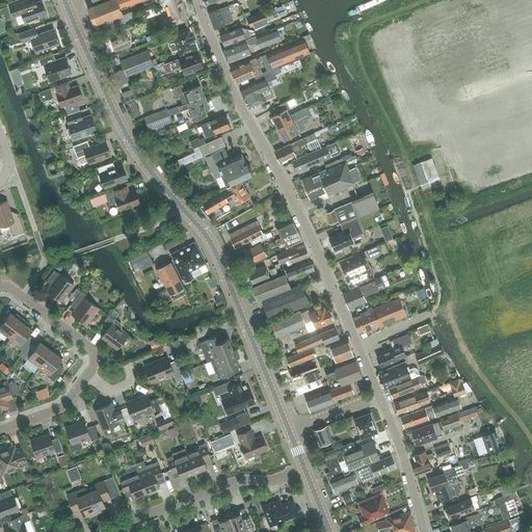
[(34,0),(24,0),(9,6),(14,18),(22,15),(25,23),(47,16),(42,1),(35,3),(34,0)]
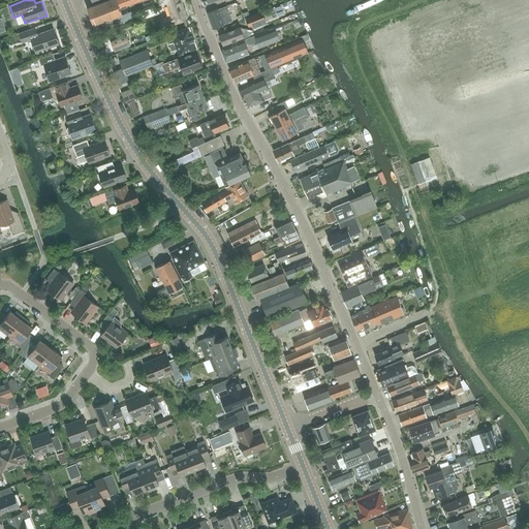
[(122,14),(120,9),(144,0),(107,0),(87,8),(93,26),(100,23),(103,29),(124,22),(133,19),(131,13),(123,17),(122,14)]
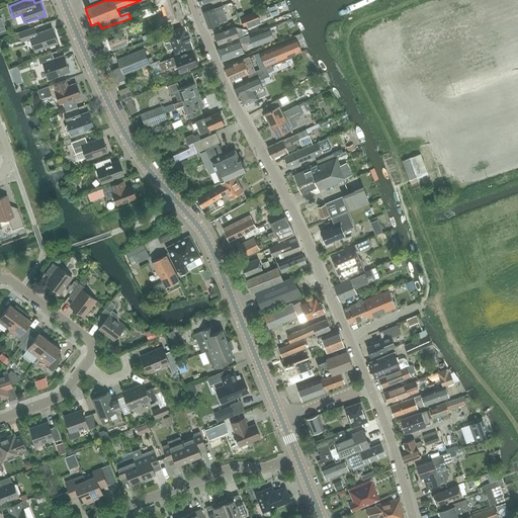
[(154,0),(157,5),(168,1),(169,2),(166,4),(169,13),(160,16),(158,19),(159,22),(161,24),(163,26),(170,24),(170,22),(171,20),(182,17),(176,0),(154,0)]
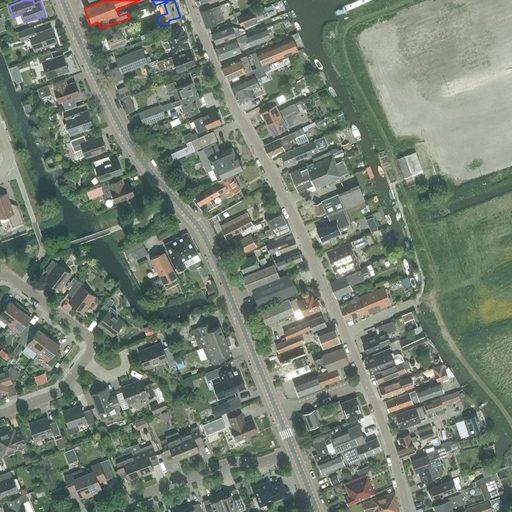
[(248,25),(257,21),(257,20),(275,13),(272,4),(237,17),(241,26),(247,23),(248,25)]
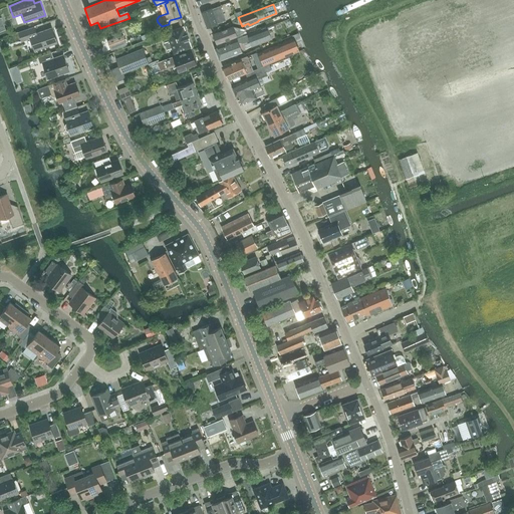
[(207,28),(217,24),(217,23),(225,20),(220,6),(201,13),(207,28)]
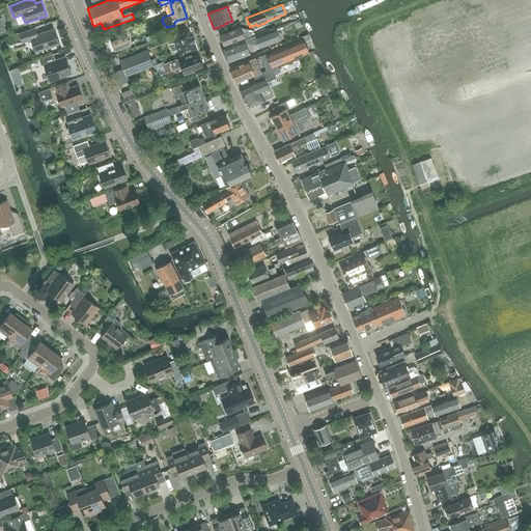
[(172,36),(177,50),(179,56),(198,49),(190,27),(171,33),(167,35),(168,38),(172,36)]
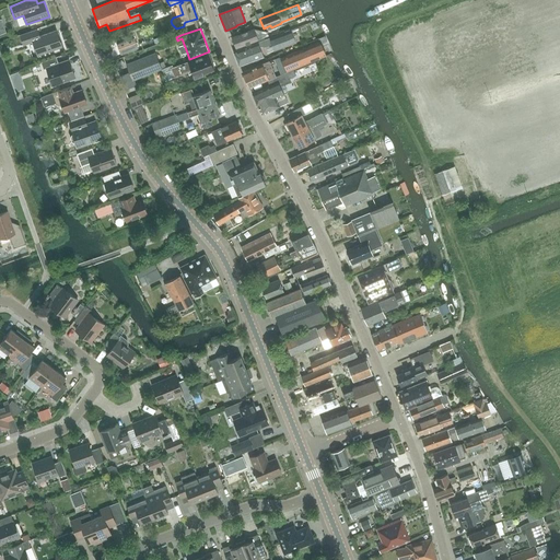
[(39,36),(37,30),(21,35),(23,44),(33,41),(37,55),(61,46),(56,31),(39,36)]
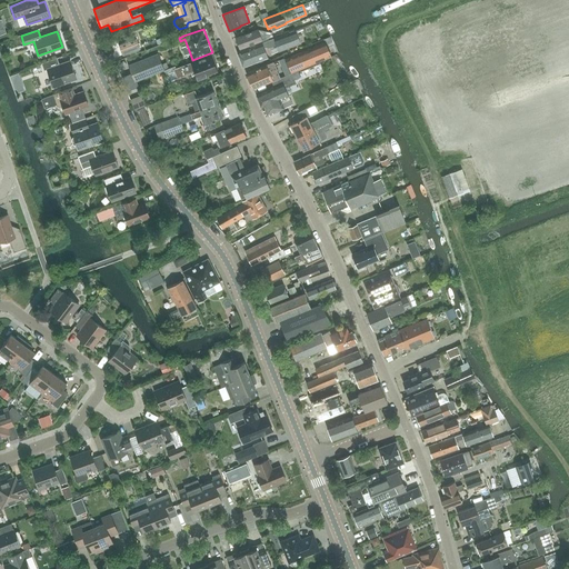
[(258,30),(236,38),(240,49),(261,40),(268,38),(272,36),(271,32),(258,30)]
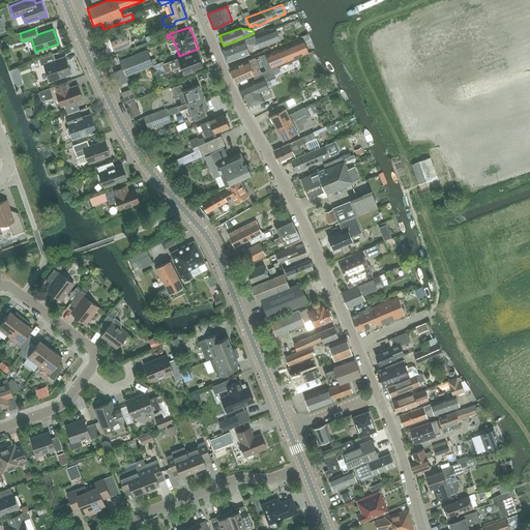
[(260,48),(280,39),(275,28),(221,49),(226,62),(249,54),(245,45),(248,43),(251,45),(258,41),(260,48)]
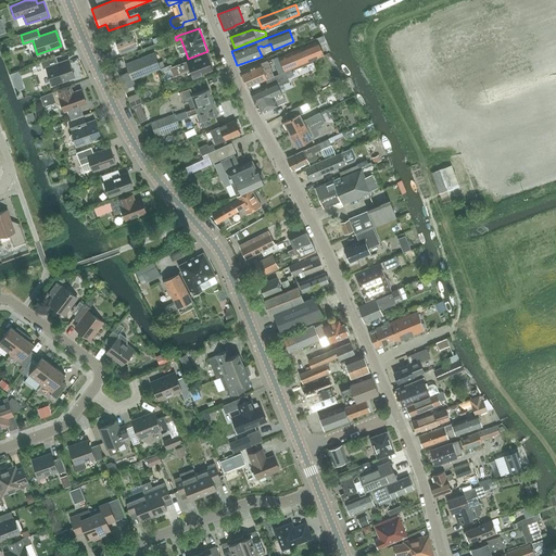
[(131,36),(116,41),(121,53),(137,48),(131,36)]
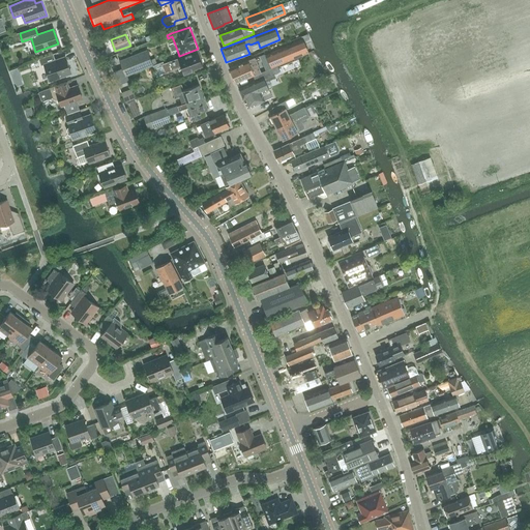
[(270,68),(306,52),(301,38),(265,55),(270,68)]
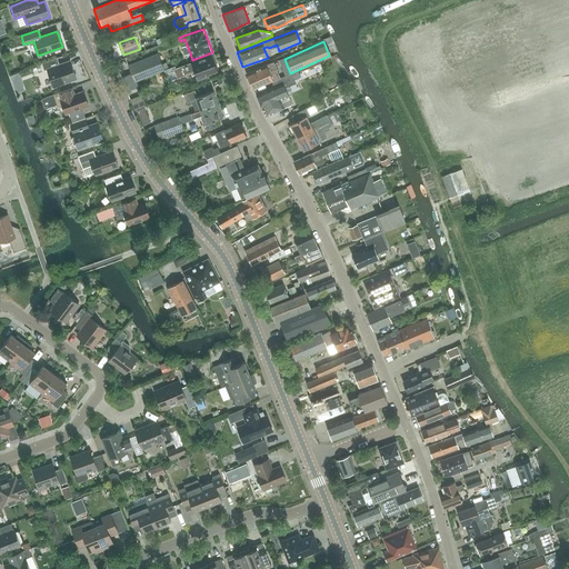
[(159,53),(129,66),(132,75),(135,81),(163,71),(165,70),(169,69),(167,62),(162,63),(159,53)]
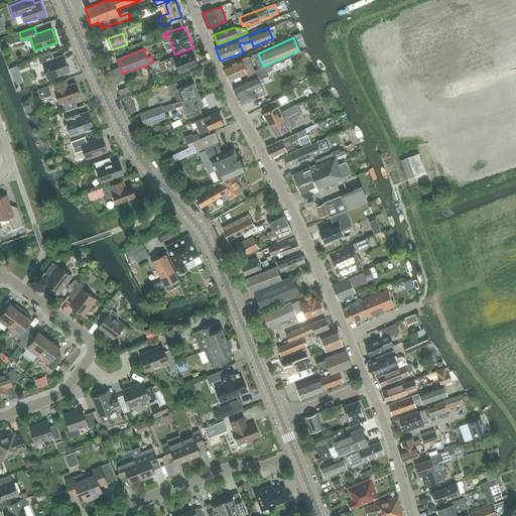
[(194,57),(191,50),(158,63),(160,71),(176,65),(179,73),(186,70),(186,69),(197,65),(196,63),(198,62),(195,56),(194,57)]
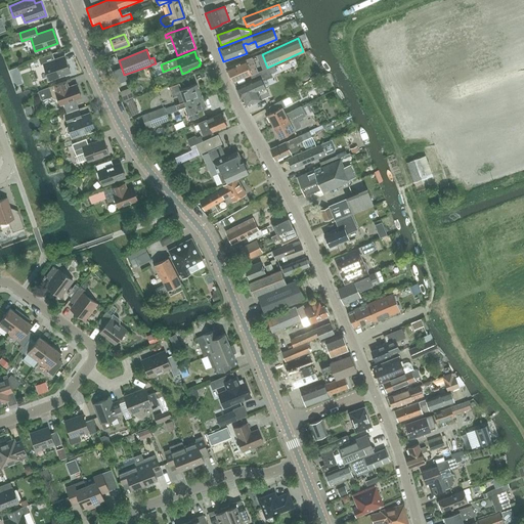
[(54,59),(52,53),(38,58),(41,64),(43,63),(49,80),(71,73),(64,56),(54,59)]
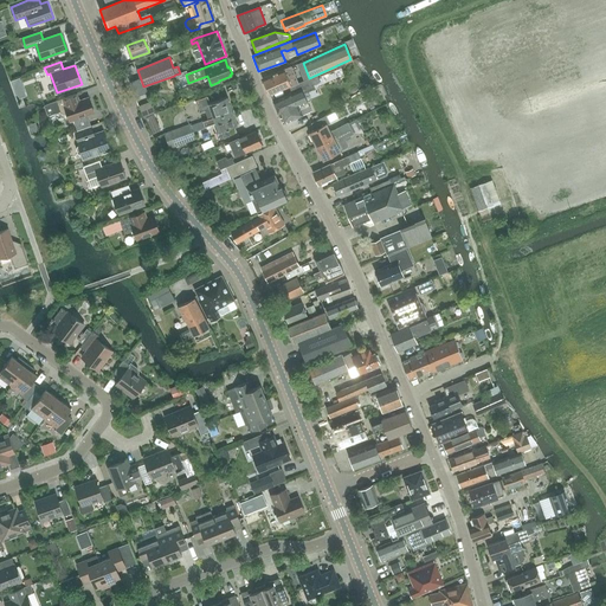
[(290,66),(262,78),(270,96),(297,83),(290,66)]
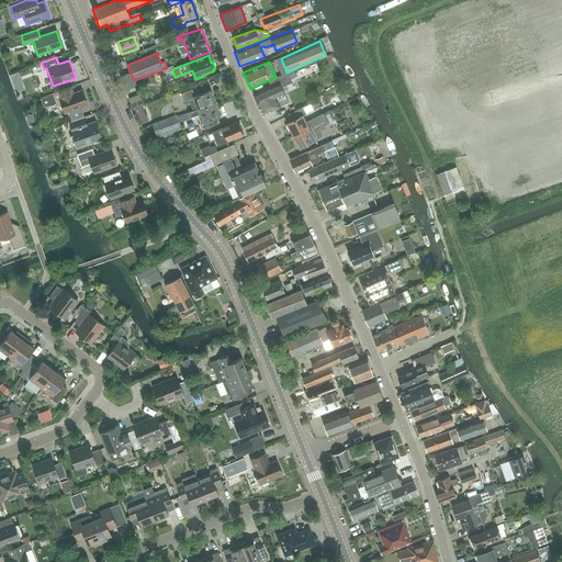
[(262,115),(288,104),(279,85),(290,79),(287,72),(268,81),(270,86),(253,94),(258,107),(259,107),(262,115)]
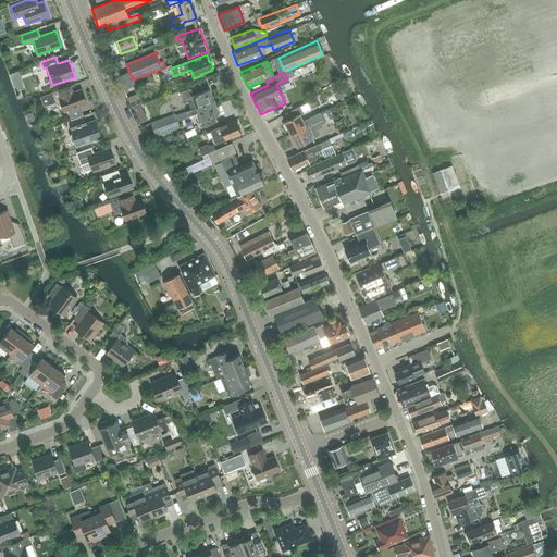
[(134,79),(122,84),(124,89),(135,85),(134,79)]
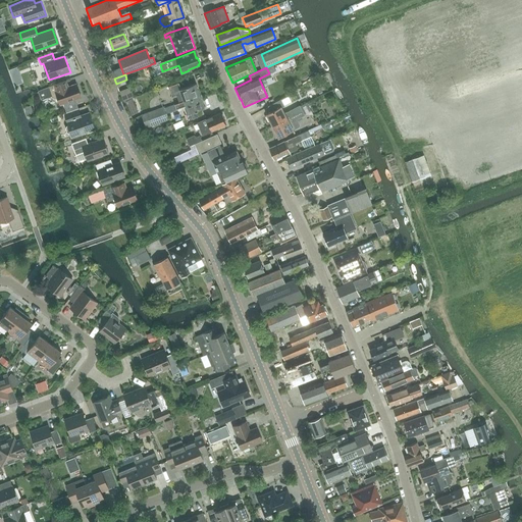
[(42,99),(52,96),(53,98),(58,98),(60,105),(81,97),(76,84),(68,87),(65,81),(49,87),(39,90),(42,99)]
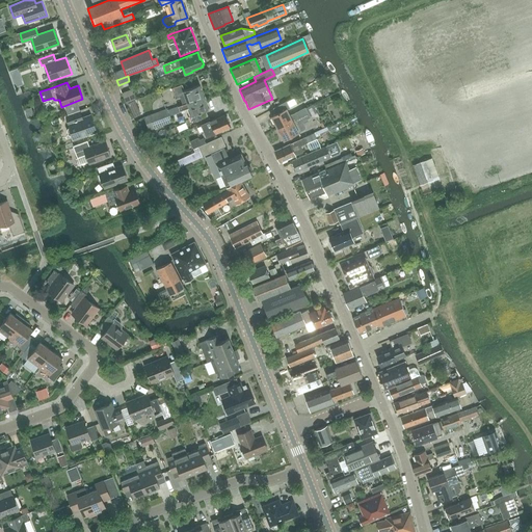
[(182,84),(171,88),(175,99),(180,98),(183,105),(187,103),(204,98),(200,85),(184,90),(182,84)]
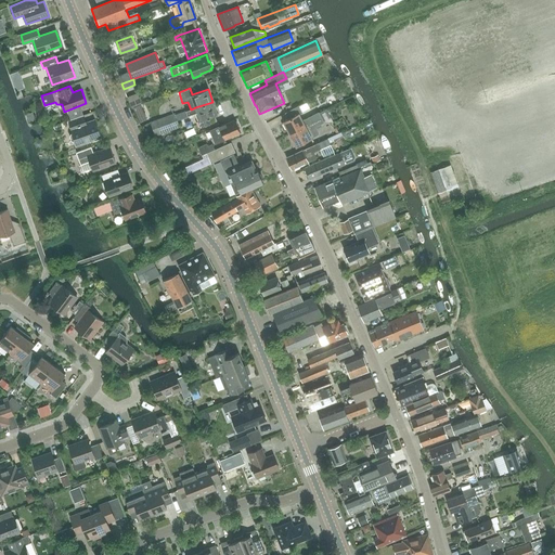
[(175,114),(151,123),(155,136),(179,128),(177,120),(188,117),(195,114),(197,113),(199,119),(197,120),(199,128),(211,123),(209,117),(217,115),(213,102),(195,107),(191,110),(185,112),(185,111),(175,115),(175,114)]
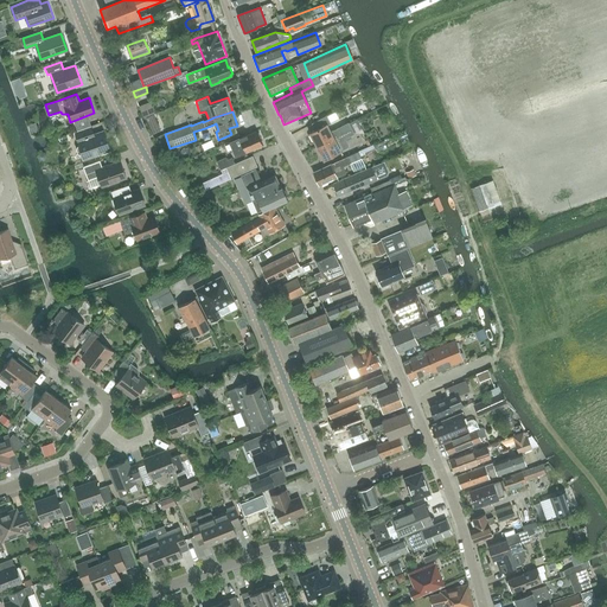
[(153,115),(146,119),(149,126),(157,122),(153,115)]
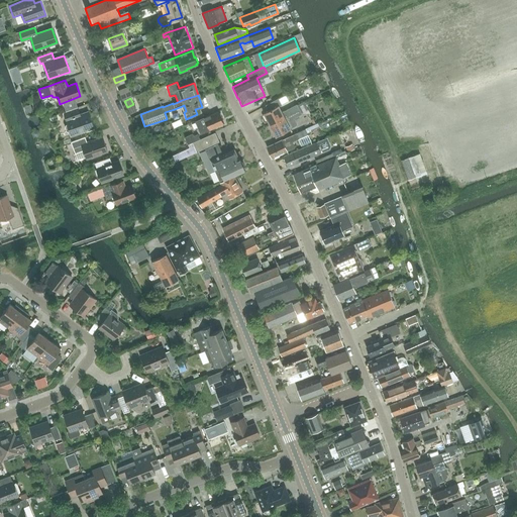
[(270,110),(264,113),(270,124),(299,109),(296,104),(281,112),(279,108),(278,107),(281,105),(278,99),(267,105),(270,110)]
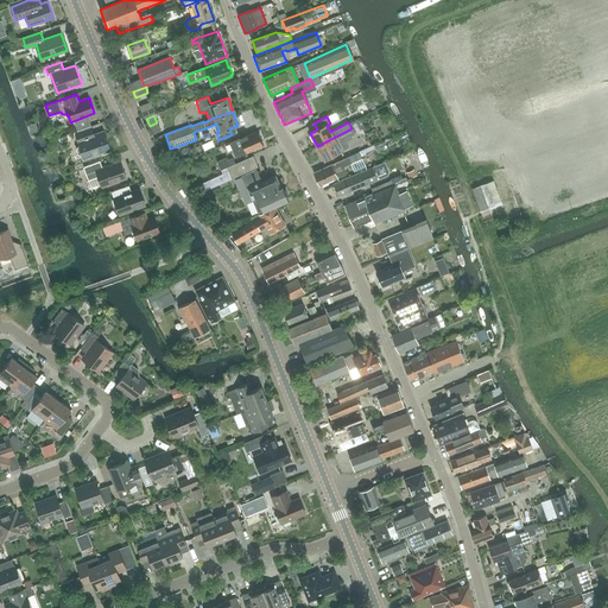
[(36,122),(29,125),(31,133),(38,131),(36,122)]
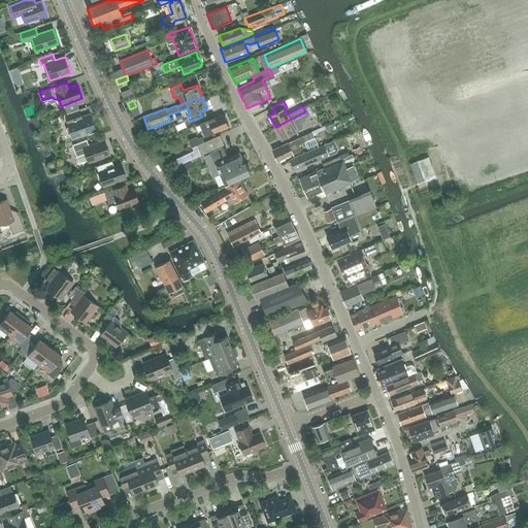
[(81,117),(79,110),(65,116),(67,122),(67,123),(68,127),(67,127),(66,130),(68,133),(70,134),(71,134),(73,138),(96,130),(90,113),(81,117)]
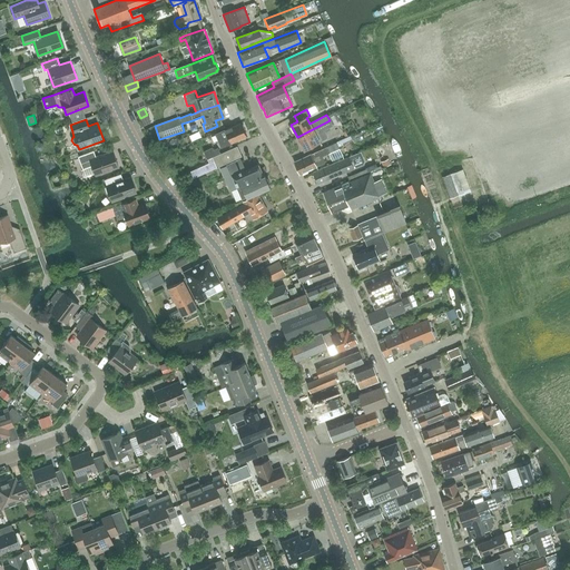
[(330,120),(297,137),(304,150),(325,139),(326,136),(324,130),(332,126),(330,120)]
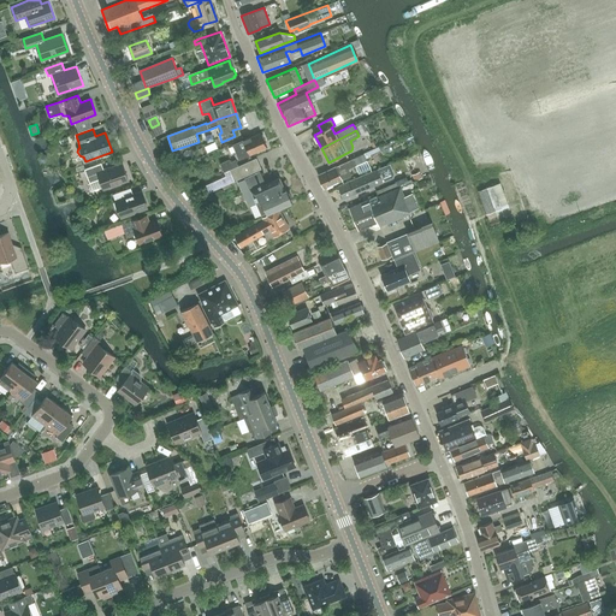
[(260,134),(243,141),(232,146),(238,160),(266,148),(260,134)]
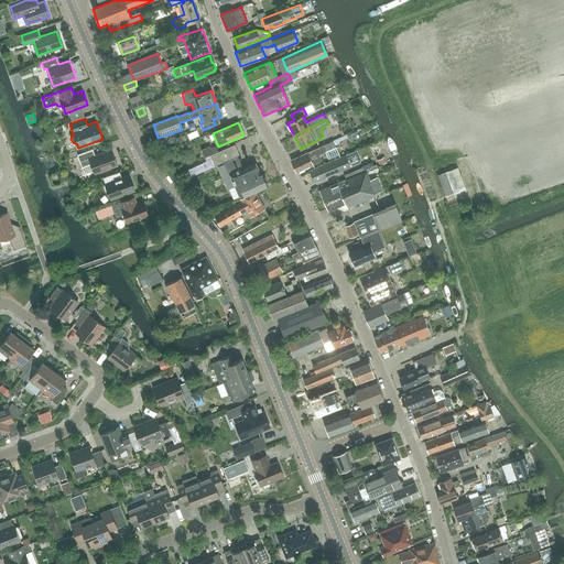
[(332,141),(291,160),(296,173),(297,172),(313,165),(312,164),(321,161),(318,155),(326,151),(329,158),(338,154),(335,145),(339,143),(339,142),(337,139),(332,141)]
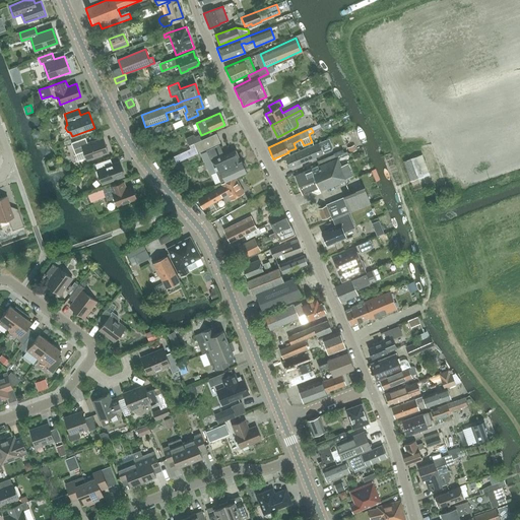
[(201,140),(189,146),(190,149),(172,157),(175,164),(220,142),(216,134),(201,140)]
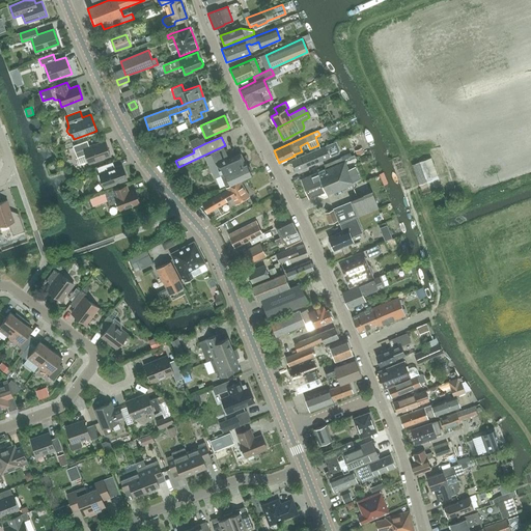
[(193,149),(205,143),(202,137),(198,139),(197,137),(189,141),(193,149)]
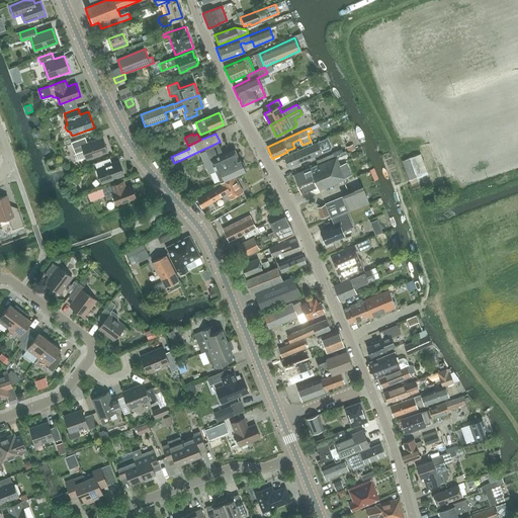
[(87,143),(85,138),(71,143),(75,154),(83,151),(86,159),(93,157),(94,158),(99,156),(99,155),(107,152),(102,138),(93,141),(87,143)]
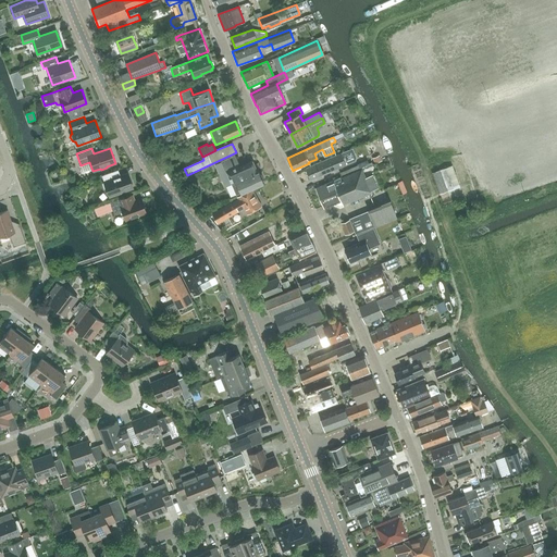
[(341,153),(306,169),(310,180),(345,164),(355,161),(356,158),(354,152),(353,148),(341,153)]
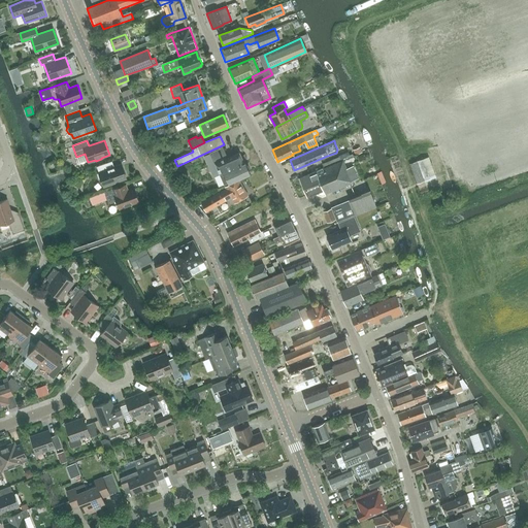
[(226,159),(222,149),(210,154),(220,174),(215,176),(219,187),(224,184),(249,172),(248,170),(250,169),(248,165),(245,165),(244,163),(239,153),(226,159)]
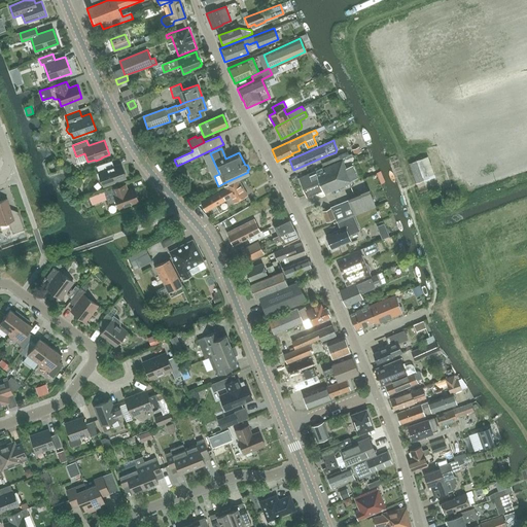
[(424,181),(436,177),(429,156),(412,165),(416,176),(421,174),(424,181)]
